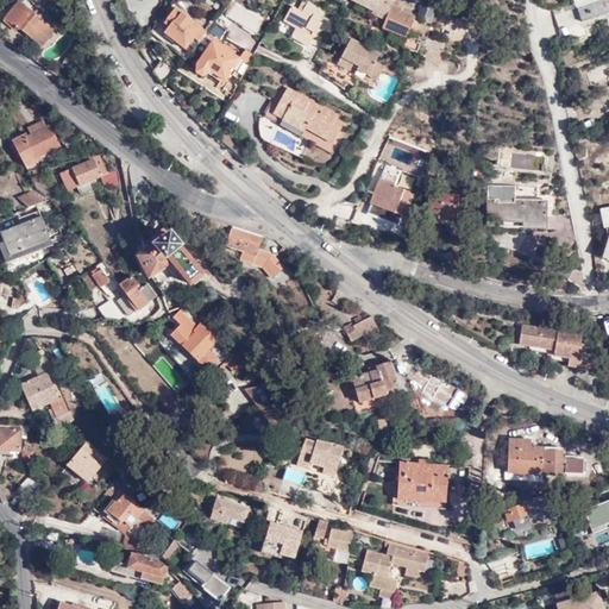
[(17,0),(2,19),(16,30),(17,29),(39,45),(54,29),(17,0)]
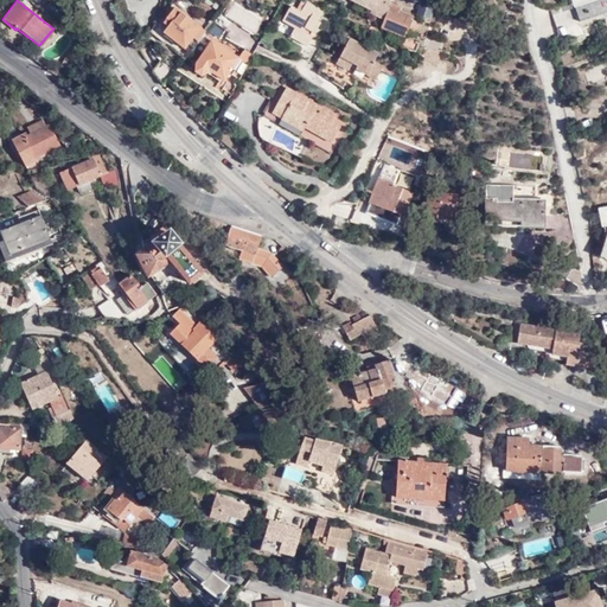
[(390,7),(393,2),(387,0),(351,0),(351,2),(374,12),(372,16),(387,21),(384,29),(409,39),(416,19),(390,7)]
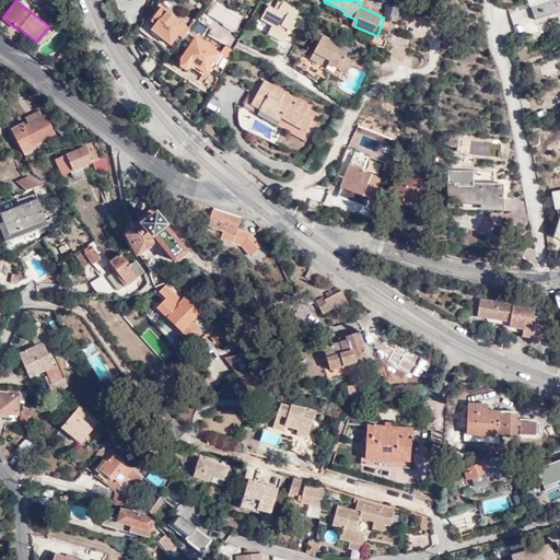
[(527,0),(531,9),(557,0),(527,0)]
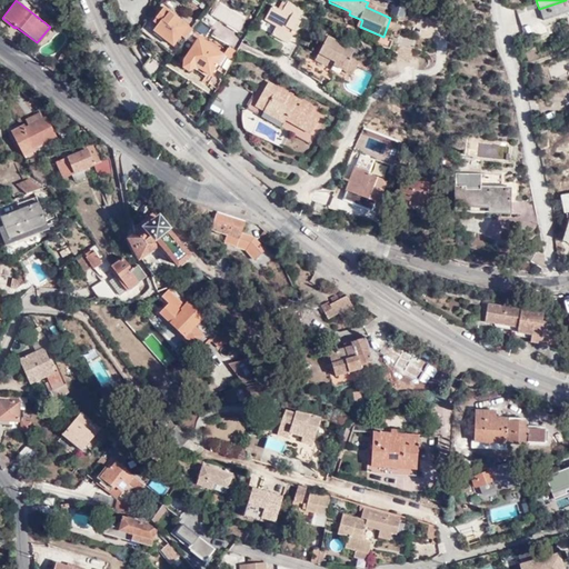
[(273,6),(266,19),(277,26),(272,33),(286,41),(280,51),(290,58),(305,37),(293,30),(300,21),(297,19),(303,10),(288,1),(282,11),(273,6)]
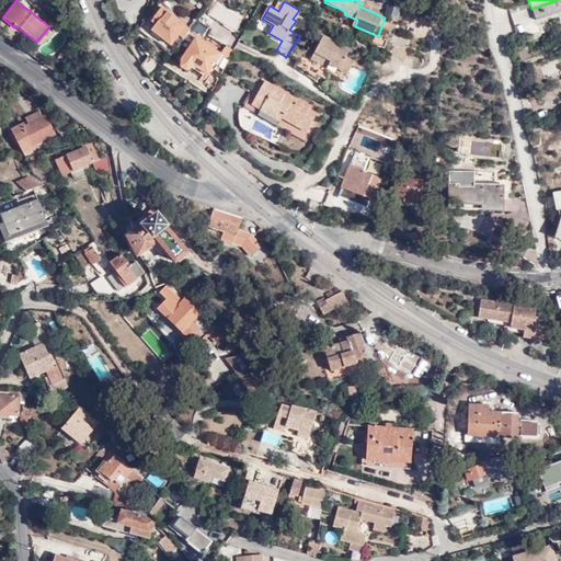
[(387,3),(384,14),(398,19),(401,8),(387,3)]
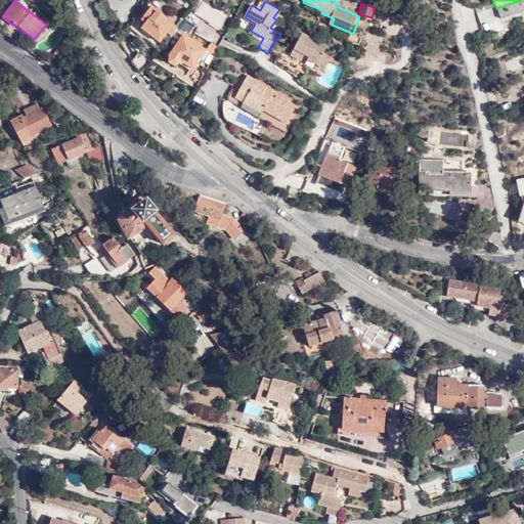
[(167,32),(170,35),(177,26),(151,5),(142,16),(146,19),(141,28),(159,42),(167,32)]
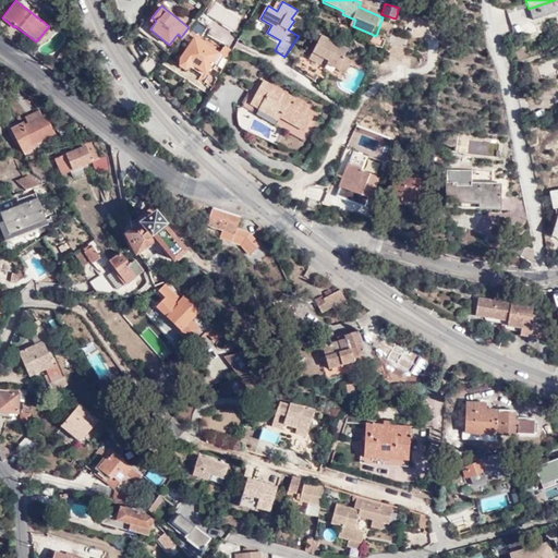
[(525,5),(508,10),(514,36),(537,29),(535,21),(530,22),(525,5)]
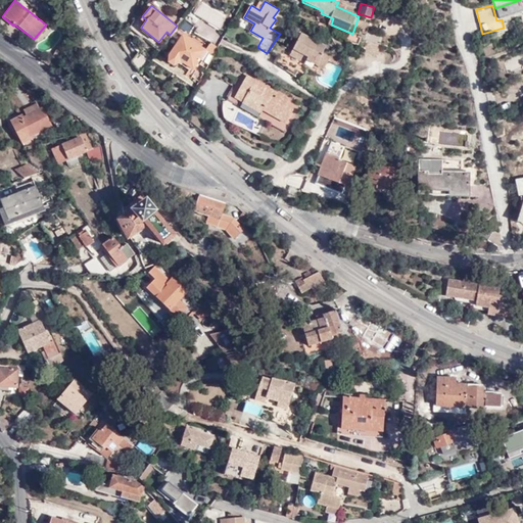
[(203,17),(208,20),(215,10),(209,7),(203,17)]
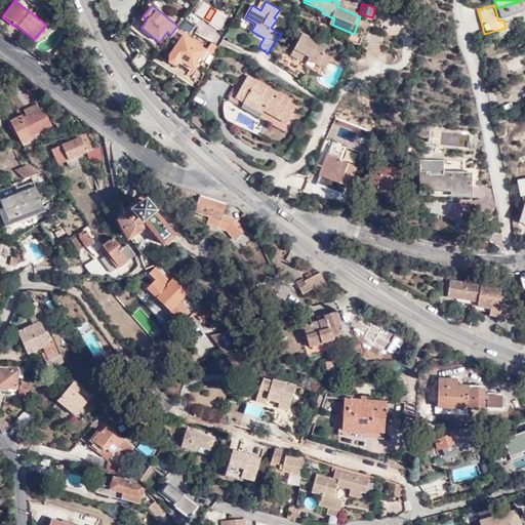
[(228,17),(215,10),(209,21),(221,28),(228,17)]
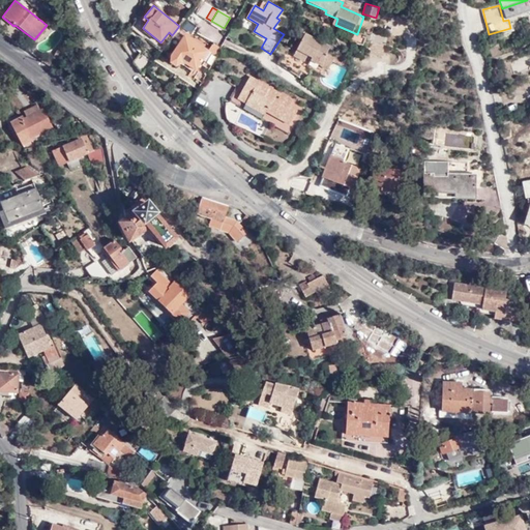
[(310,59),(328,69),(332,61),(334,57),(326,53),(328,50),(330,47),(305,33),(297,49),(308,55),(306,58),(310,59)]
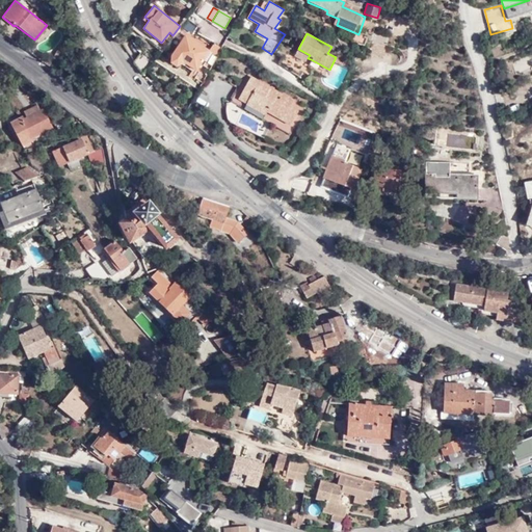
[(185,35),(171,56),(170,62),(176,67),(182,62),(183,60),(196,70),(209,51),(185,35)]
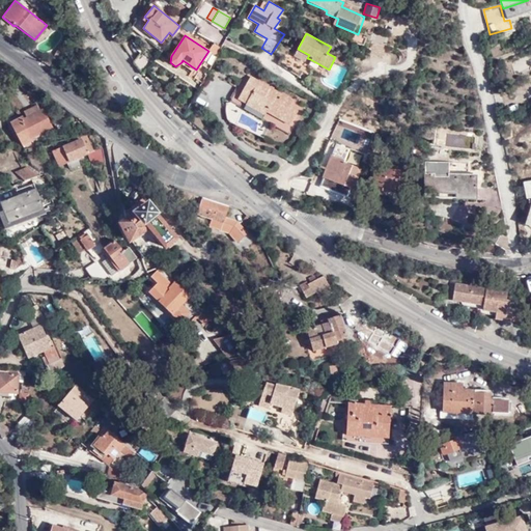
[(208,51),(217,55),(221,47),(213,43),(208,51)]
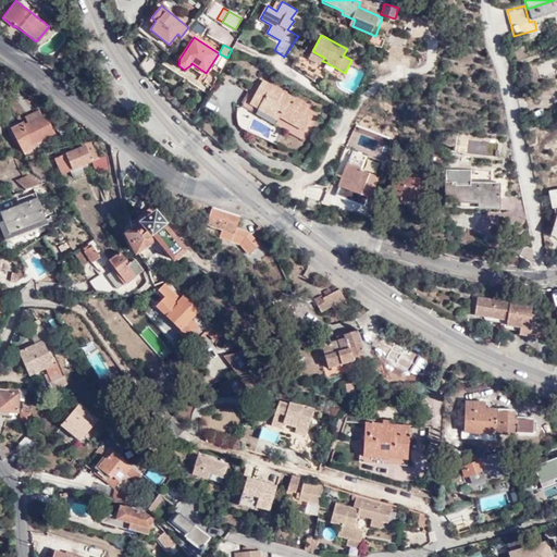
[(324,58),(312,51),(309,58),(308,58),(313,61),(320,64),(324,58)]
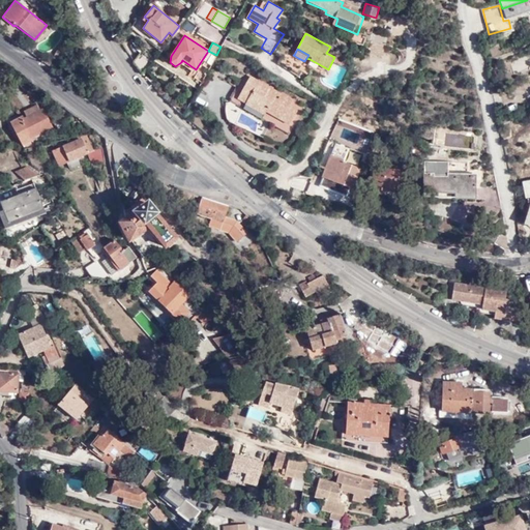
[(293,66),(298,58),(293,55),(294,55),(286,50),(282,58),(293,66)]
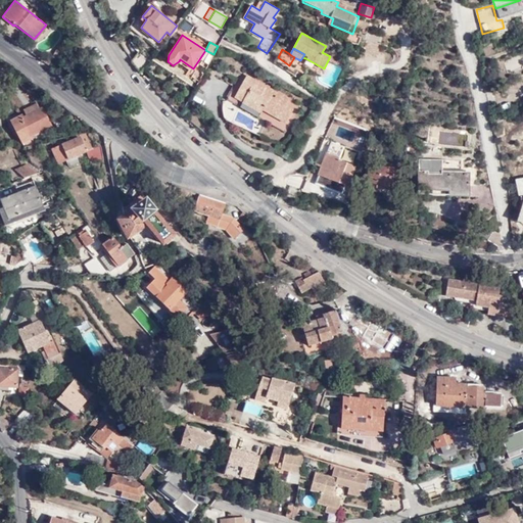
[(330,56),(328,60),(343,68),(346,61),(324,49),(322,52),(330,56)]
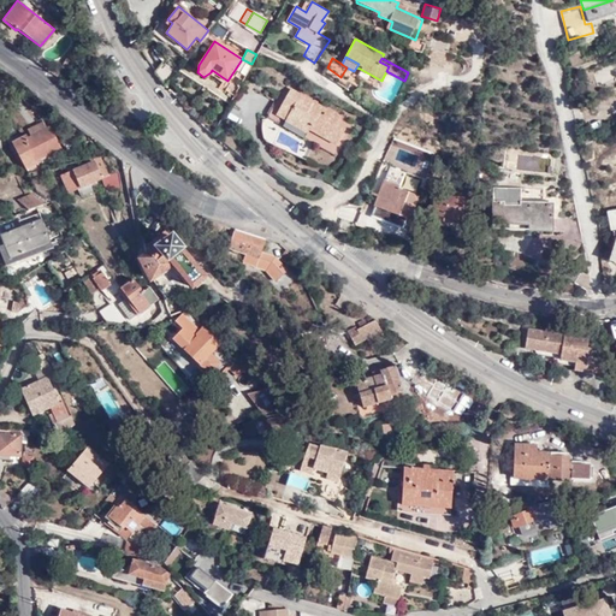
[(166,86),(177,72),(165,59),(157,69),(166,86)]
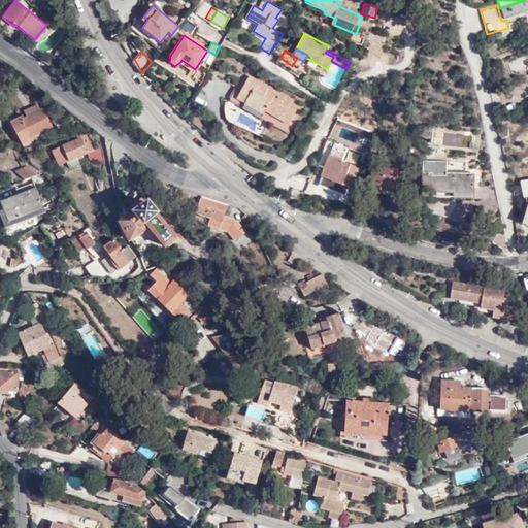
[(51,63),(53,59),(46,54),(43,58),(51,63)]
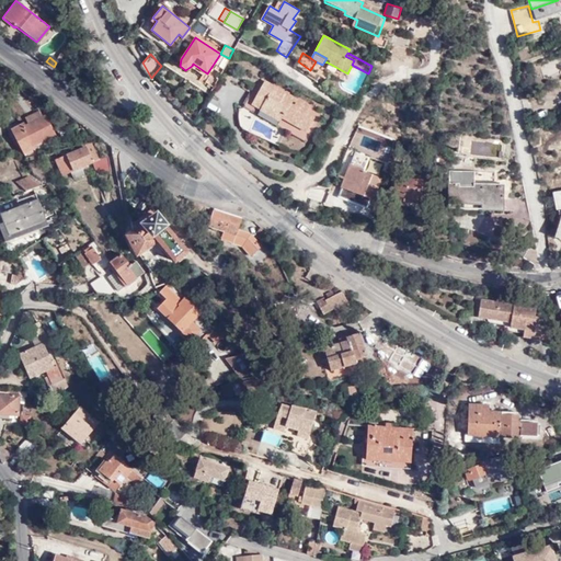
[(295,66),(308,75),(310,70),(298,61),(295,66)]
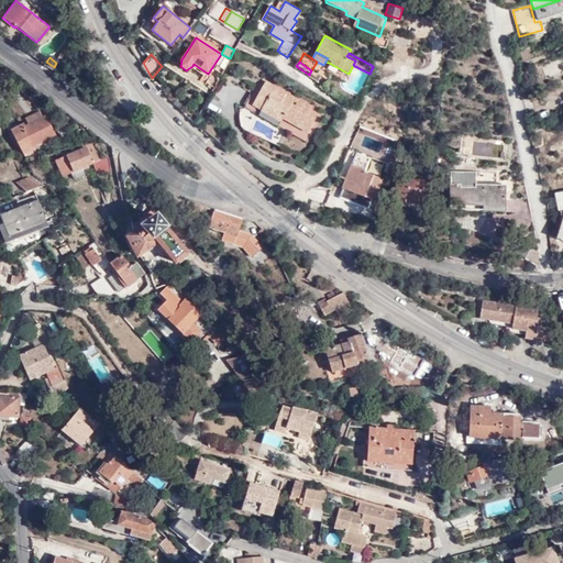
[(311,70),(320,77),(329,63),(326,62),(323,65),(317,62),(311,70)]
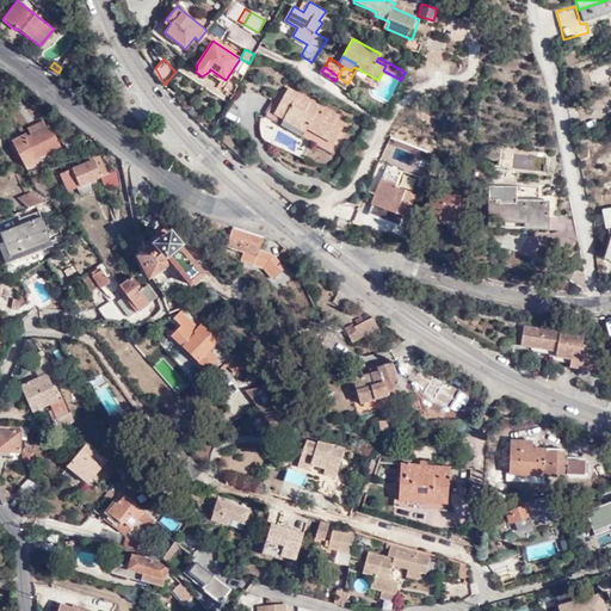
[(165,85),(155,68),(154,69),(165,86),(165,85)]
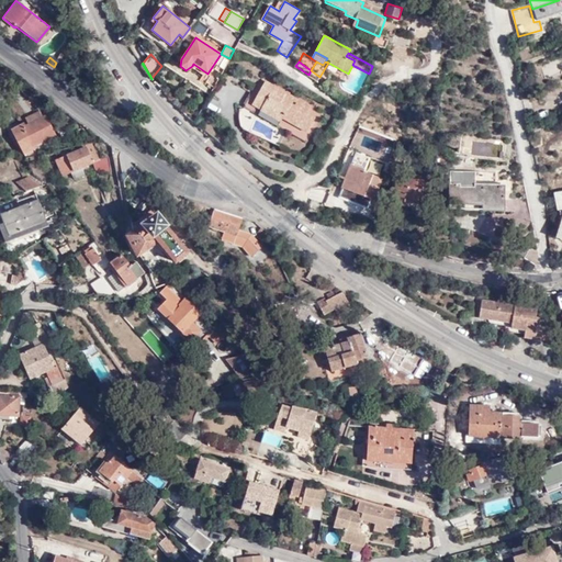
[(308,75),(317,81),(319,77),(311,70),(308,75)]
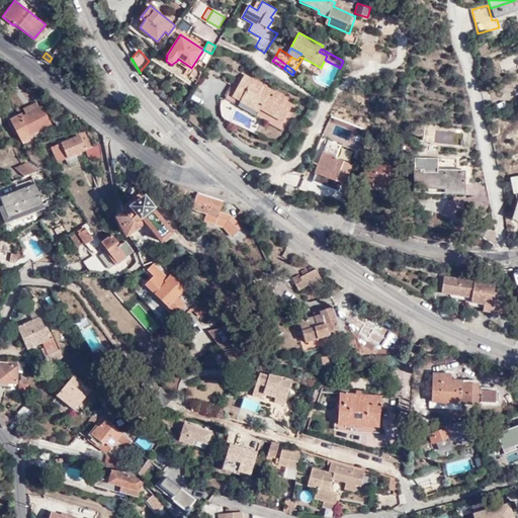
[(285,97),(245,74),(238,87),(233,84),(226,98),(255,115),(256,113),(282,127),(281,130),(282,132),(286,124),(281,121),(289,108),(281,103),(285,97)]
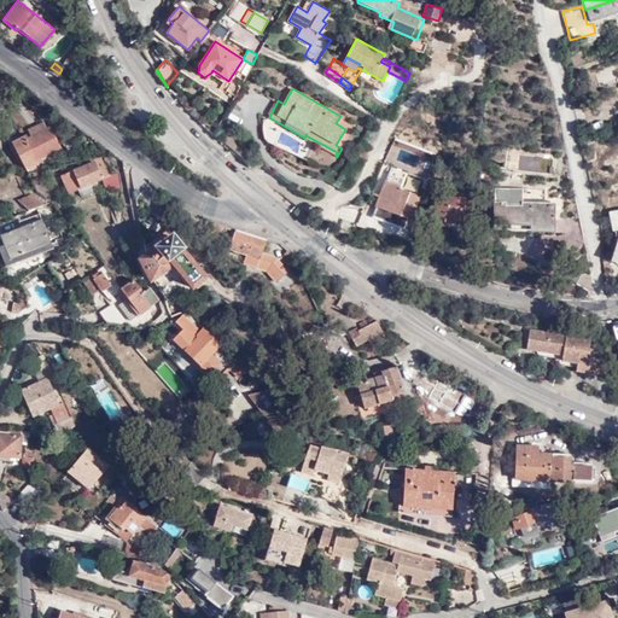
[(30,138),(47,129),(44,122),(27,130),(30,138)]
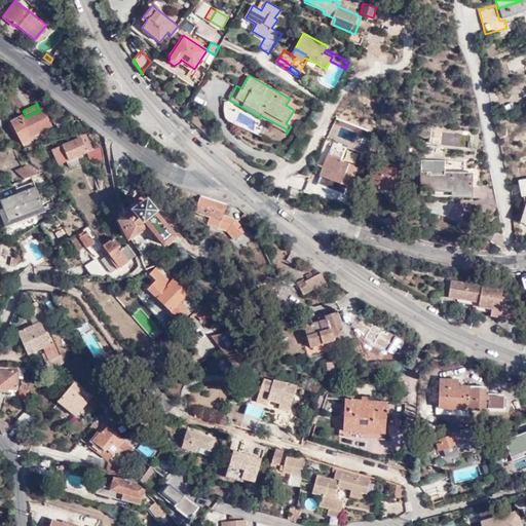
[(42,109),(40,110),(26,117),(24,119),(22,115),(10,121),(22,144),(33,138),(32,135),(50,125),(42,109)]
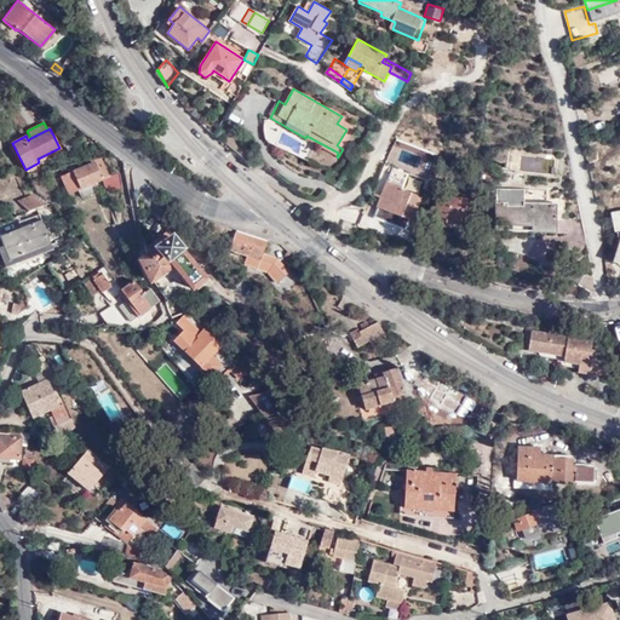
[(306,136),(305,138),(337,155),(338,153),(306,136)]
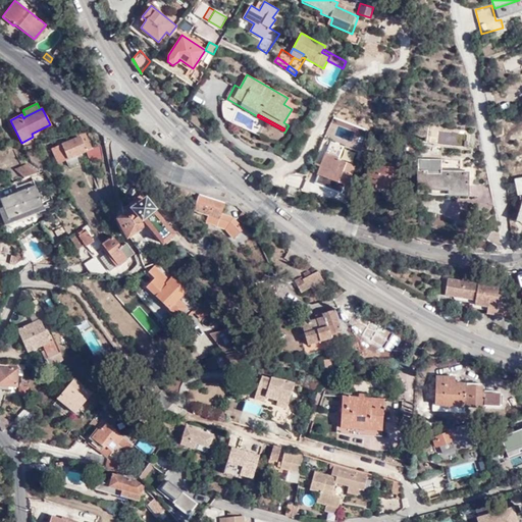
[(86,145),(91,143),(84,128),(82,128),(77,131),(80,136),(51,149),(58,164),(87,151),(88,150),(88,149),(86,145)]
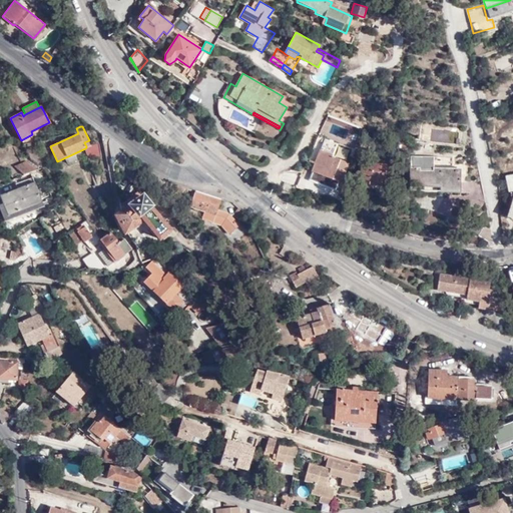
[(90,161),(100,157),(97,142),(86,147),(85,148),(90,161)]
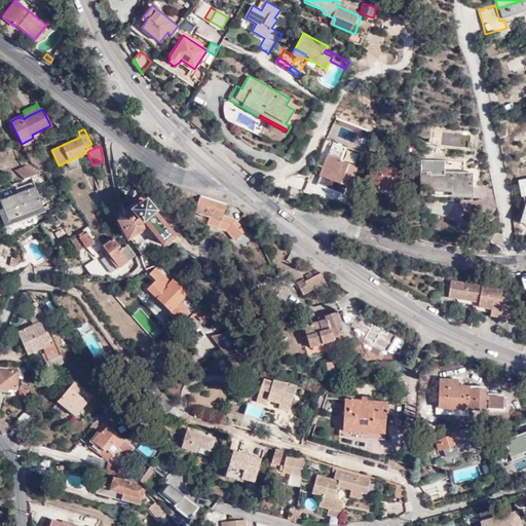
[(343,160),(344,157),(331,152),(322,175),(349,186),(358,166),(343,160)]
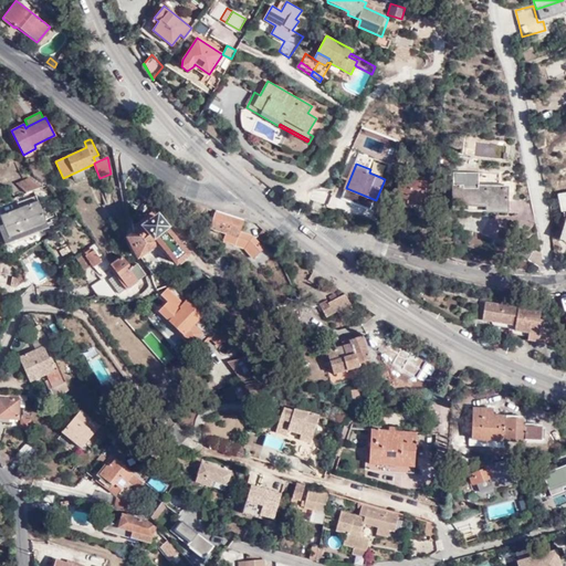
[(453,203),(486,205),(486,210),(509,210),(509,187),(479,187),(479,173),(454,173),(453,203)]
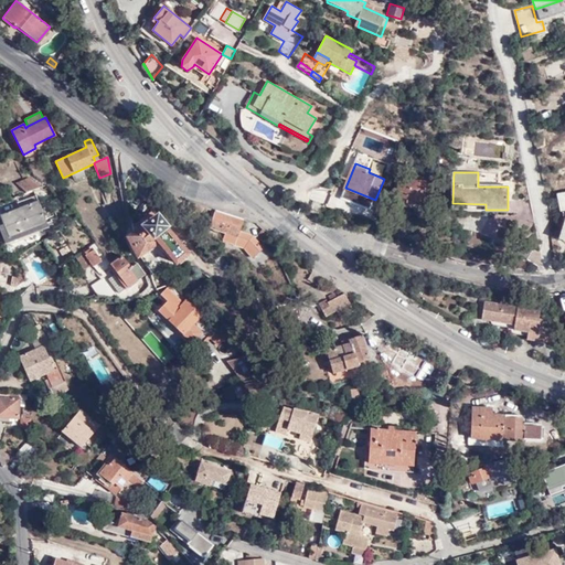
[(27,192),(40,187),(29,177),(14,182),(27,192)]
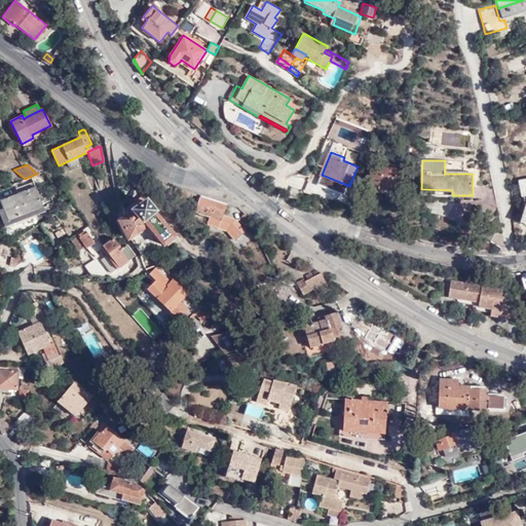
[(397,168),(370,165),(369,193),(379,193),(379,190),(395,191),(397,168)]
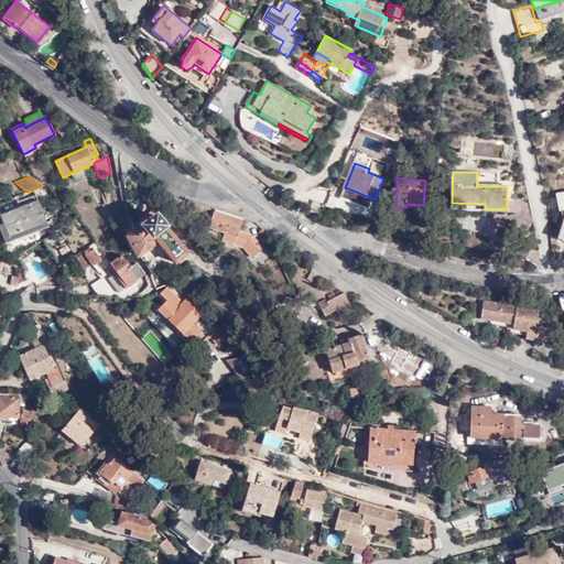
[(315,192),(327,197),(332,186),(326,183),(320,184),(315,192)]
